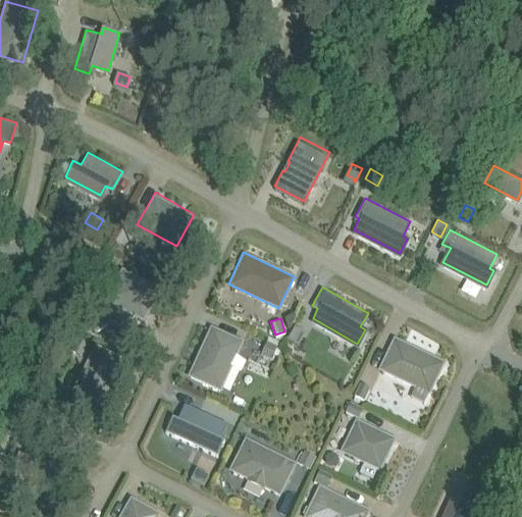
[(291,325),(284,335),(294,341),(300,330),(291,325)]
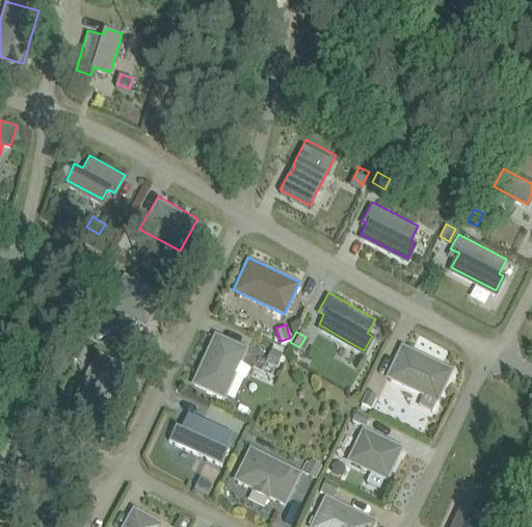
[(224,394),(246,347),(223,337),(222,335),(217,333),(214,334),(212,338),(213,340),(194,380),(224,394)]
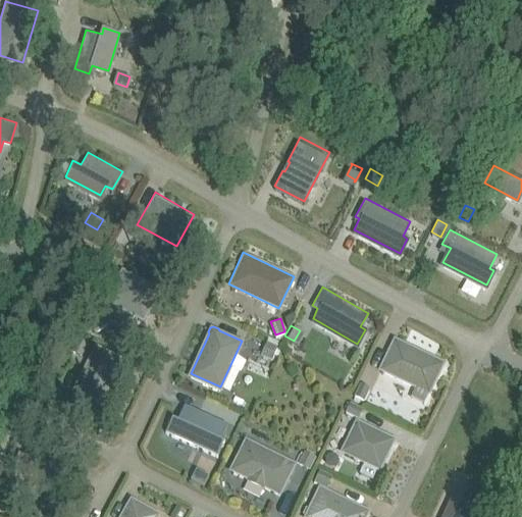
[(82,354),(87,341),(76,337),(71,350),(82,354)]
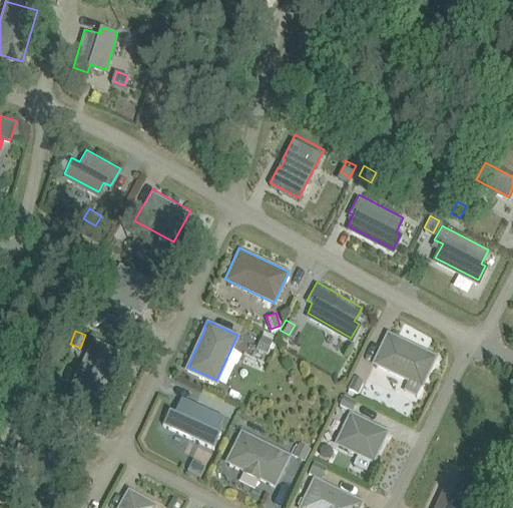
[(373,362),(414,382),(419,372),(426,375),(435,355),(388,332),(373,362)]
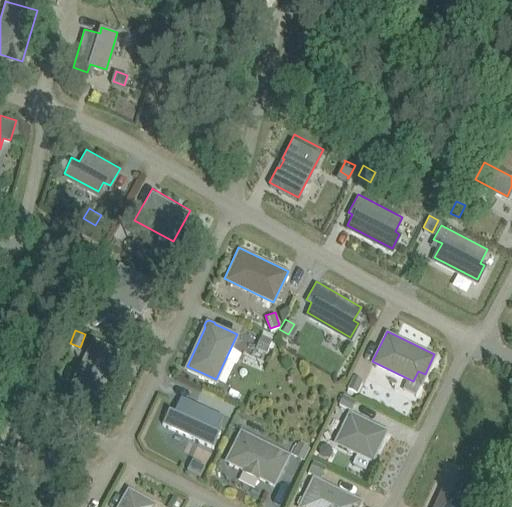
[(262,332),(256,345),(265,350),(271,336),(262,332)]
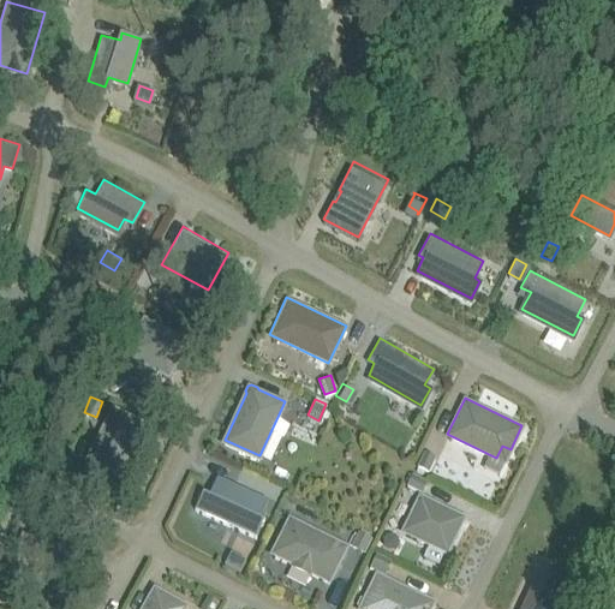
[(428,469),(434,455),(423,449),(417,464),(428,469)]
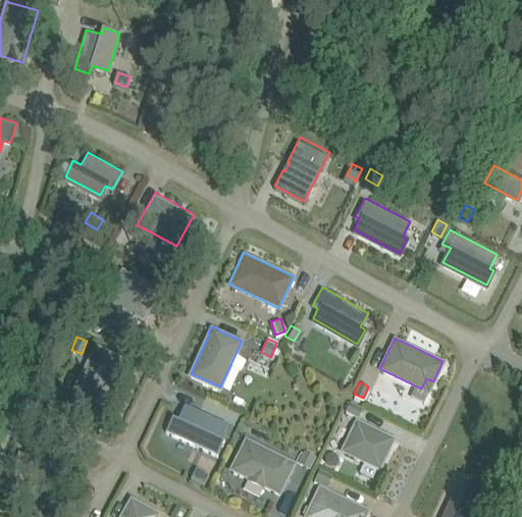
[(362,405),(351,399),(346,409),(357,415),(362,405)]
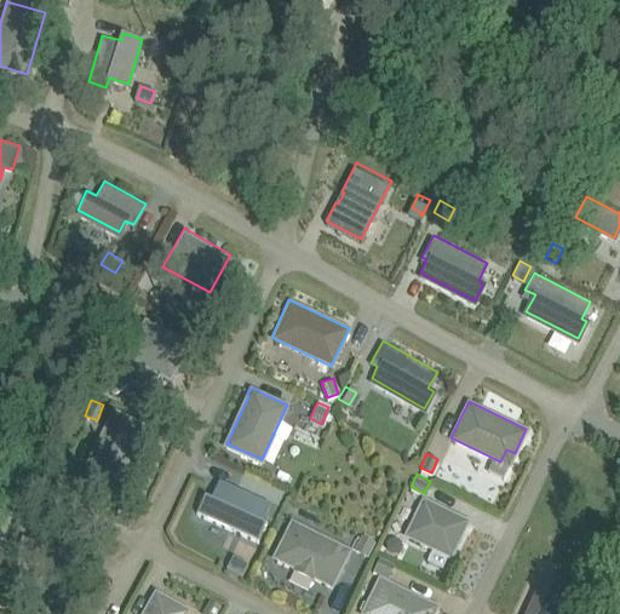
[(204,491),(195,509),(257,537),(264,520),(263,520),(270,501),(218,478),(211,494),(204,491)]
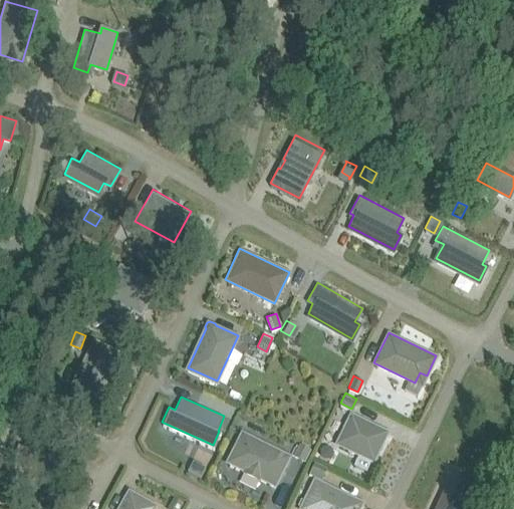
[(350,410),(335,443),(374,462),(391,429),(350,410)]
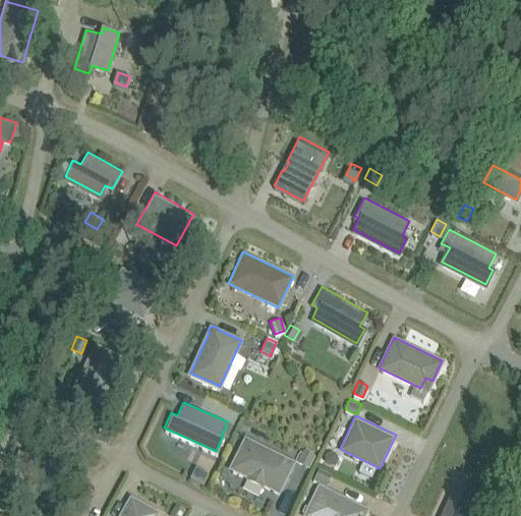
[(231,466),(279,491),(293,461),(245,438),(231,466)]
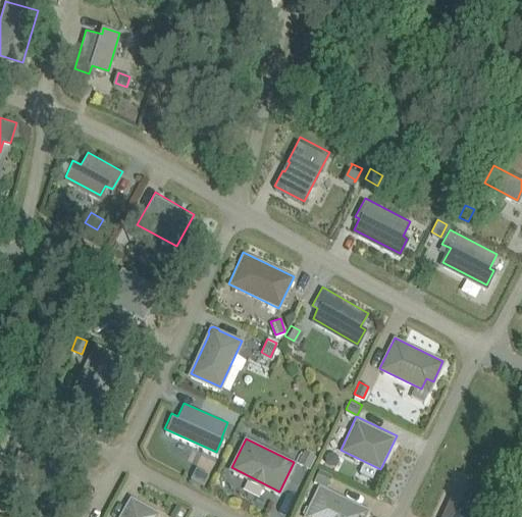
[(314,454),(305,449),(298,461),(308,466),(314,454)]
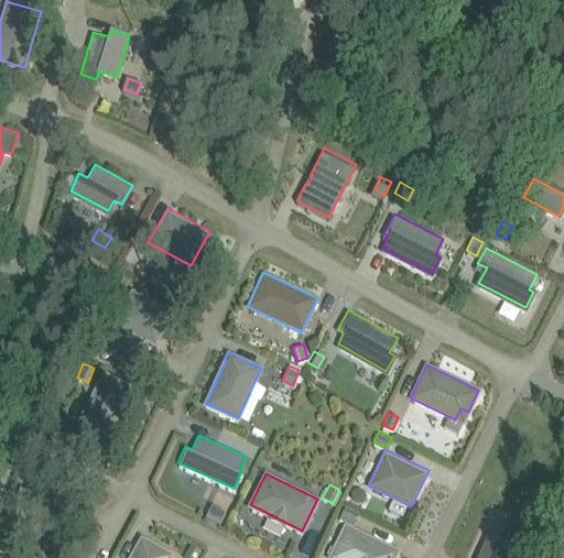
[(358,510),(346,504),(339,517),(351,523),(358,510)]
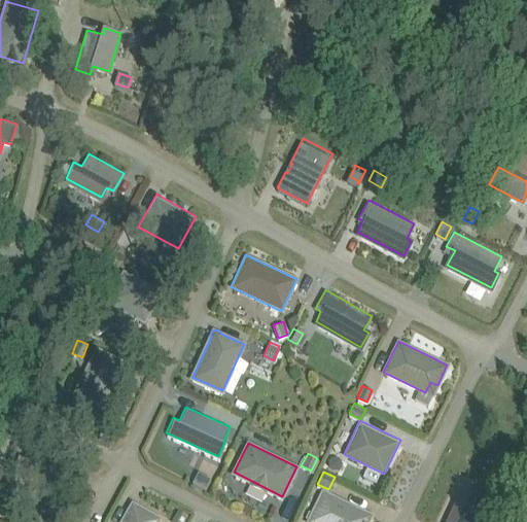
[(198,475),(192,484),(204,489),(209,480),(198,475)]
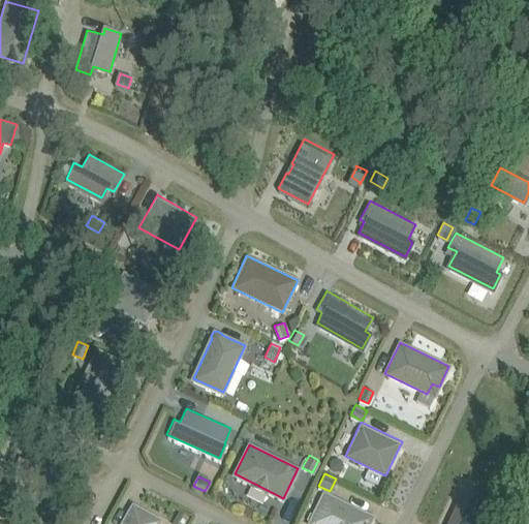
[(307,523),(370,523),(374,517),(323,492),(307,523)]
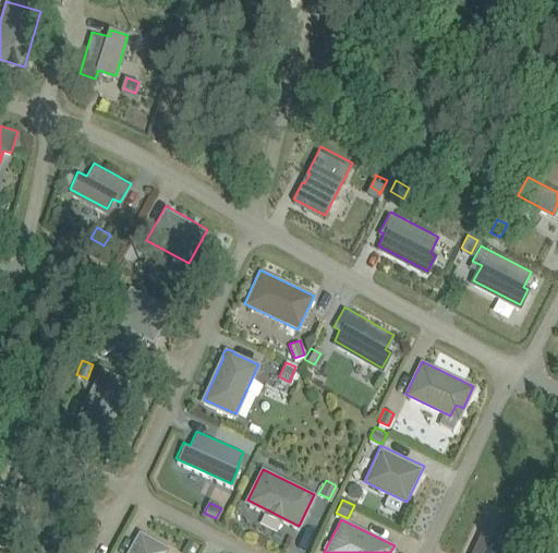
[(531,519),(526,529),(538,535),(543,525),(531,519)]
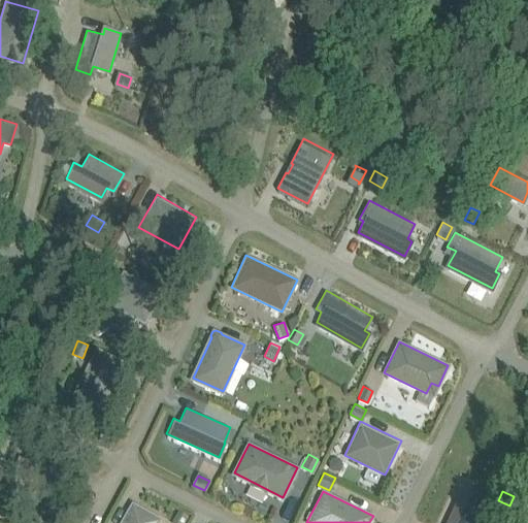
[(0,514),(10,517),(13,504),(0,500),(0,514)]
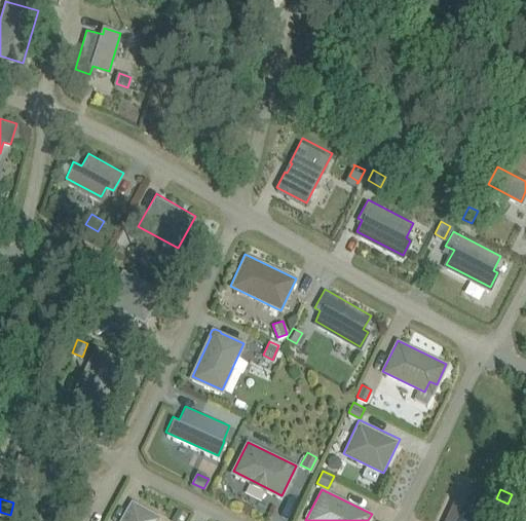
[(120,520),(157,520),(159,517),(132,501),(120,520)]
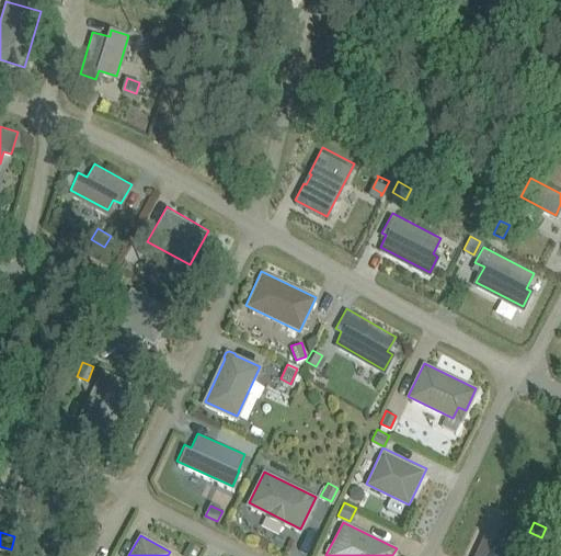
[(190,541),(182,554),(186,555),(195,555),(201,547),(190,541)]
